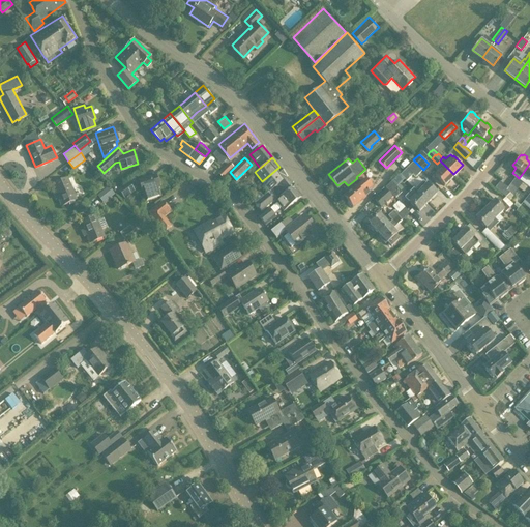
[(224,177),(234,166),(229,160),(217,172),(224,177)]
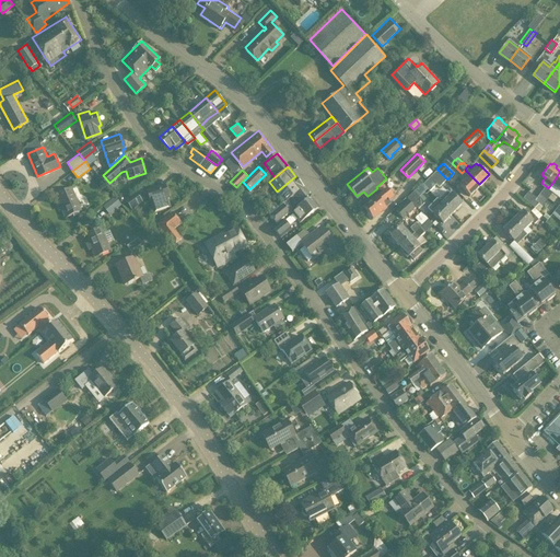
[(428,180),(423,184),(430,189),(436,183),(439,185),(444,180),(435,171),(427,178),(428,180)]
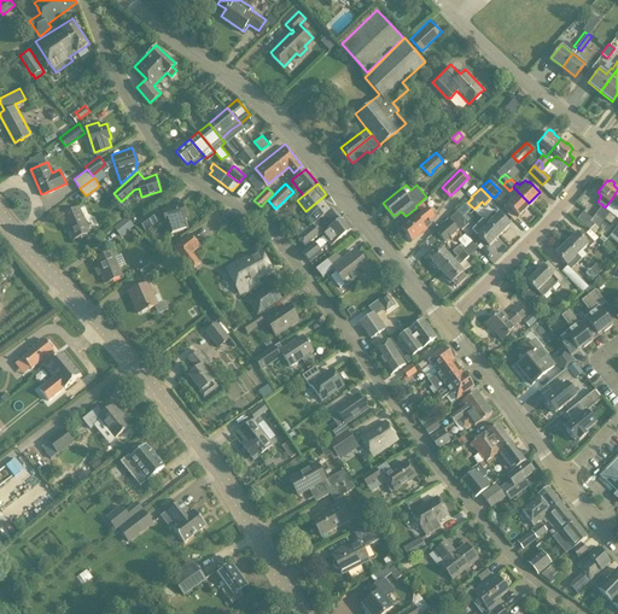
[(529,203),(518,192),(507,203),(518,214),(529,203)]
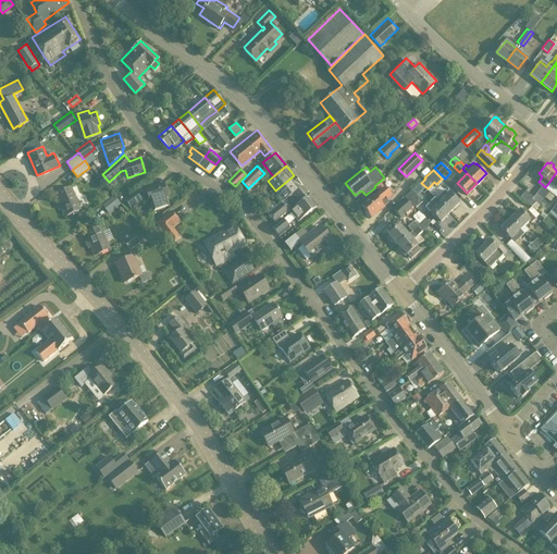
[(301,184),(294,175),(275,191),(283,199),(301,184)]
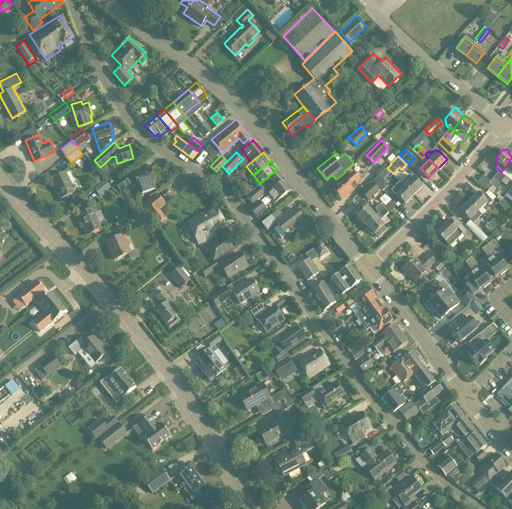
[(141,192),(152,188),(151,186),(155,185),(153,179),(154,179),(150,167),(134,172),(138,184),(141,192)]
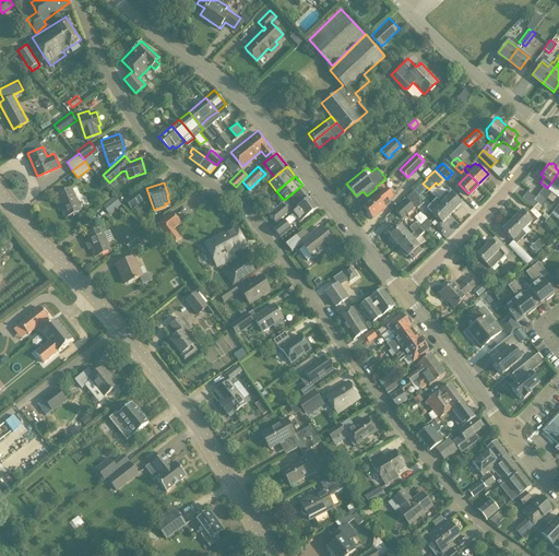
[(82,209),(71,185),(55,191),(66,215),(82,209)]
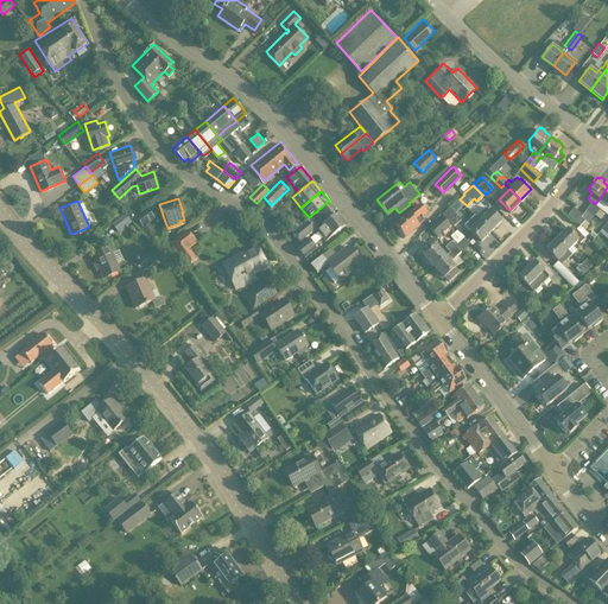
[(299,241),(315,229),(337,211),(329,201),(309,217),(292,231),(299,241)]
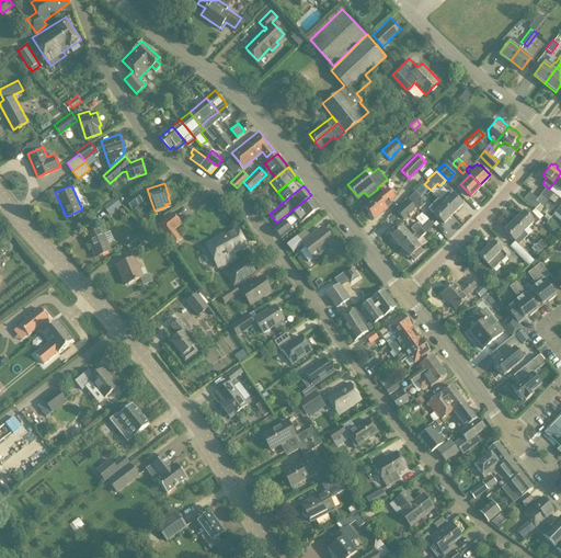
[(544,196),(547,200),(553,192),(549,189),(546,185),(541,192),(545,194),(544,196)]
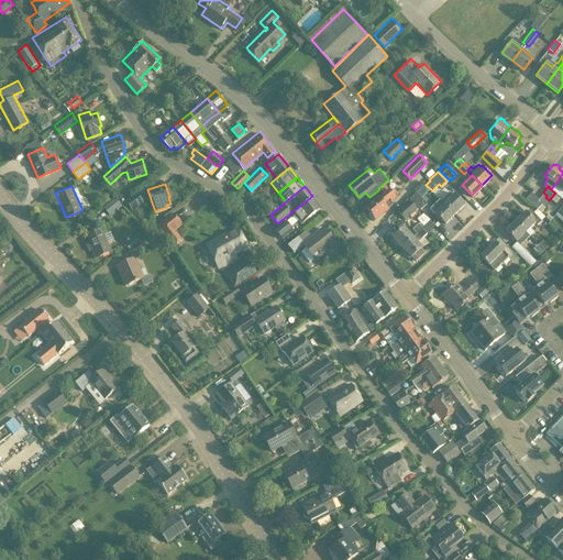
[(268,194),(264,188),(255,196),(260,201),(268,194)]
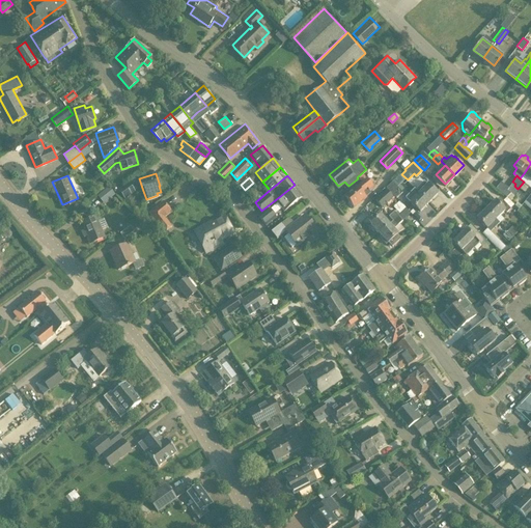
[(357,185),(344,195),(354,205),(366,195),(364,194),(369,190),(367,187),(371,184),(367,177),(358,186),(357,185)]
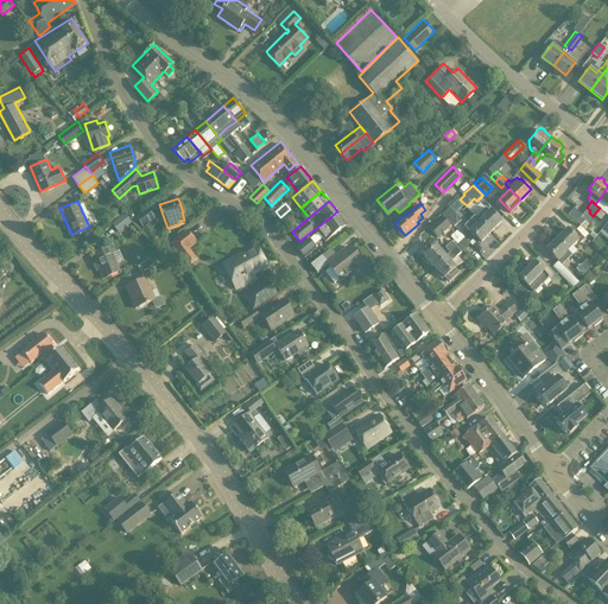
[(475,215),(480,218),(491,229),(501,220),(491,208),(489,209),(486,204),(475,215)]
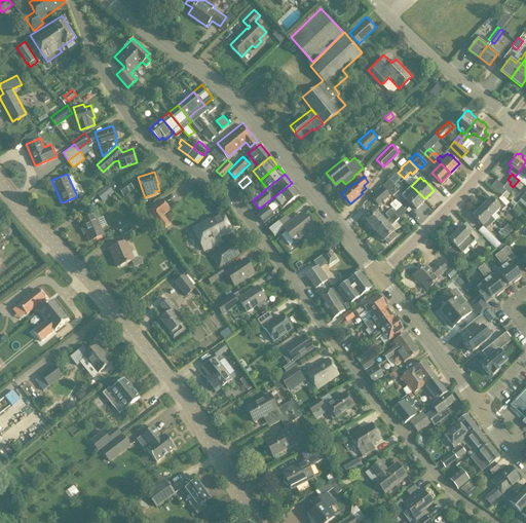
[(399,189),(388,178),(382,184),(392,194),(399,189)]
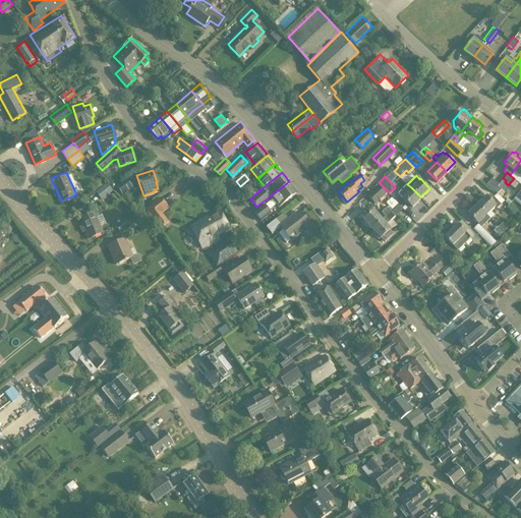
[(122,193),(132,185),(126,177),(116,185),(122,193)]
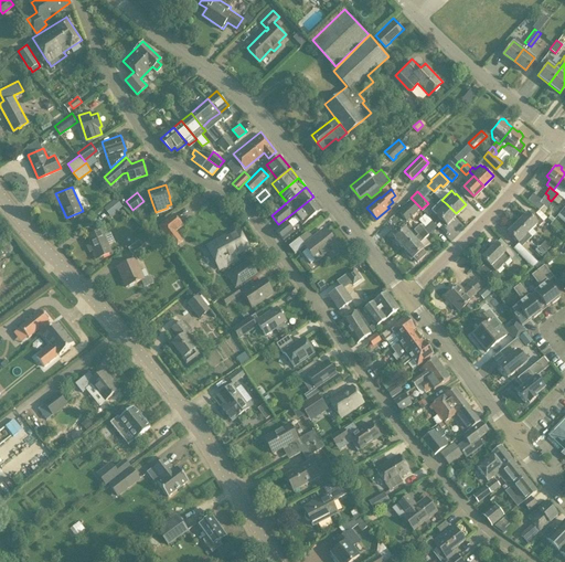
[(546,207),(551,201),(547,198),(548,195),(545,193),(541,198),(533,192),(528,199),(539,209),(543,203),(546,207)]
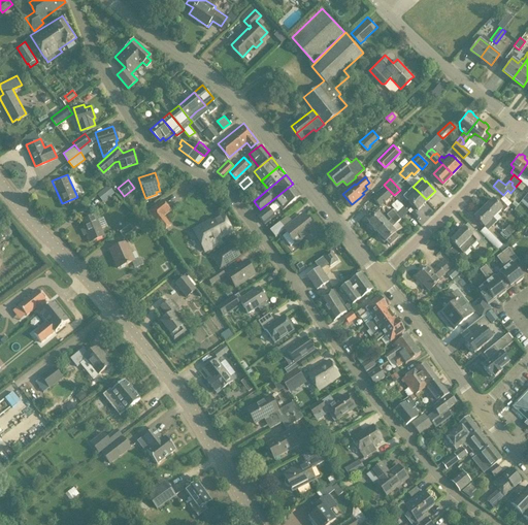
[(103,200),(114,191),(108,184),(97,193),(103,200)]
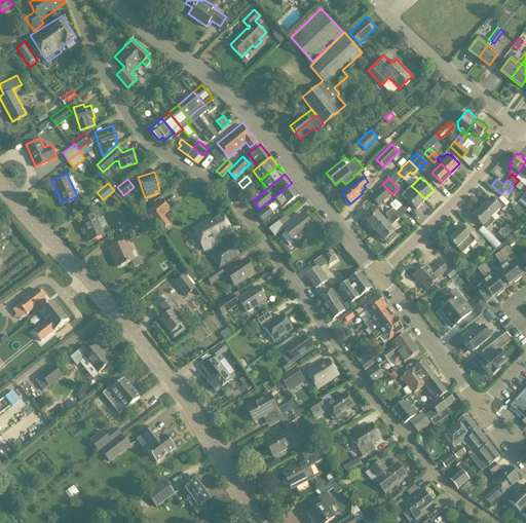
[(282,207),(299,192),(292,183),(272,198),(273,199),(274,198),(282,207)]
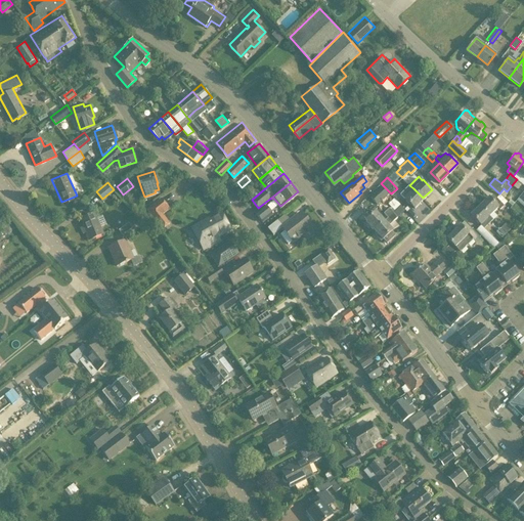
[(388,192),(380,184),(369,194),(378,202),(388,192)]
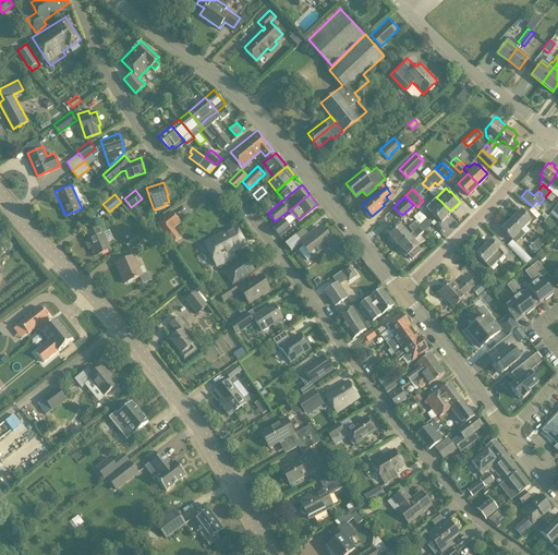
[(450,210),(440,201),(431,210),(441,220),(450,210)]
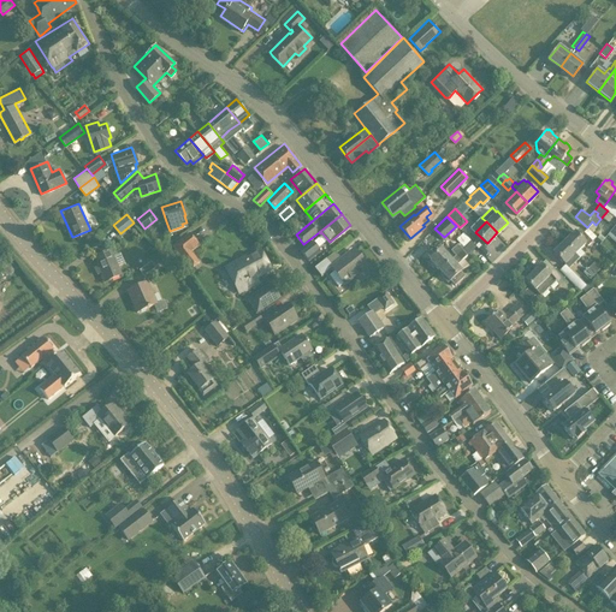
[(296,235),(304,227),(300,223),(291,229),(296,235)]
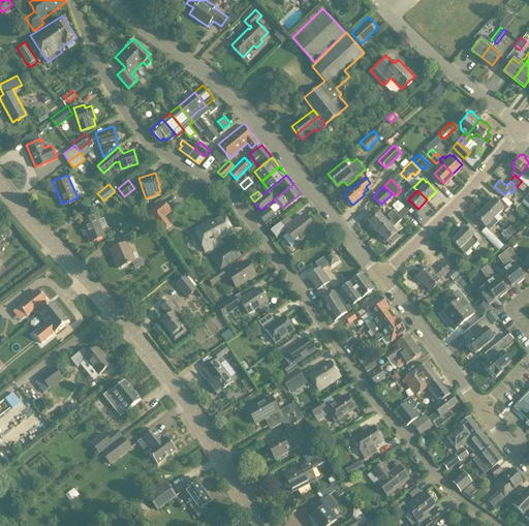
[(494,197),(485,207),(498,220),(502,216),(498,212),(502,208),(504,210),(508,206),(501,197),(497,202),(494,197)]
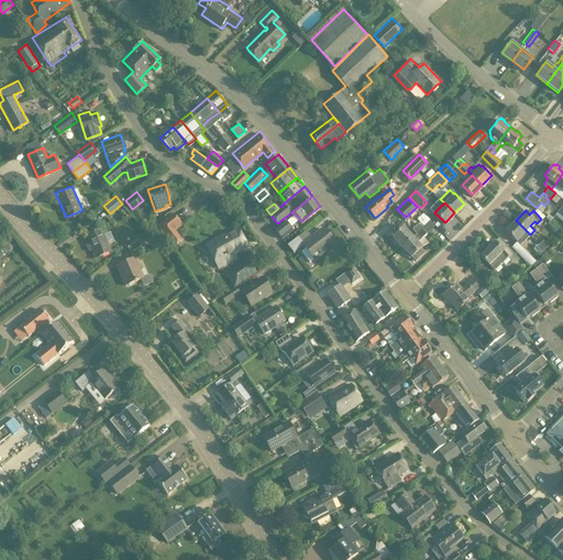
[(174,244),(181,238),(174,228),(181,222),(173,212),(158,223),(174,244)]
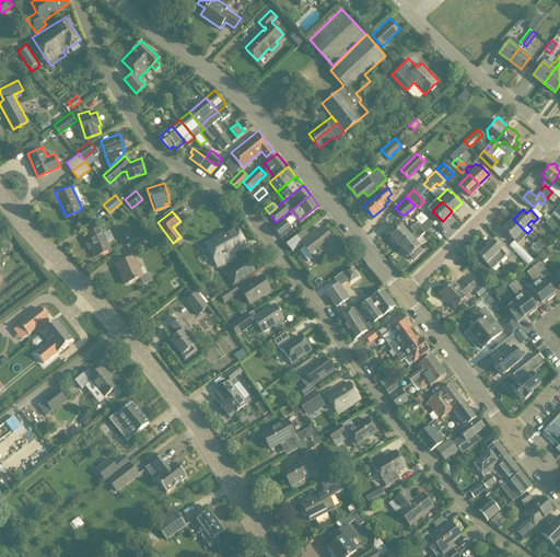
[(291,228),(283,218),(272,227),(280,236),(291,228)]
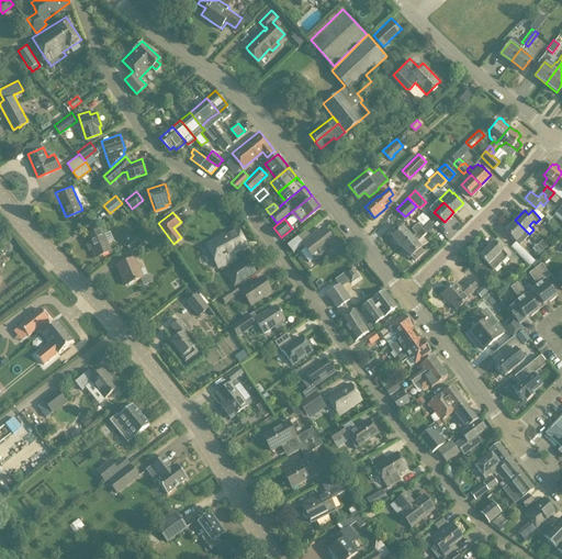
[(422,226),(416,232),(412,235),(401,245),(405,249),(404,250),(408,256),(411,255),(415,259),(424,250),(420,246),(420,245),(416,241),(435,224),(429,219),(423,226),(422,226)]
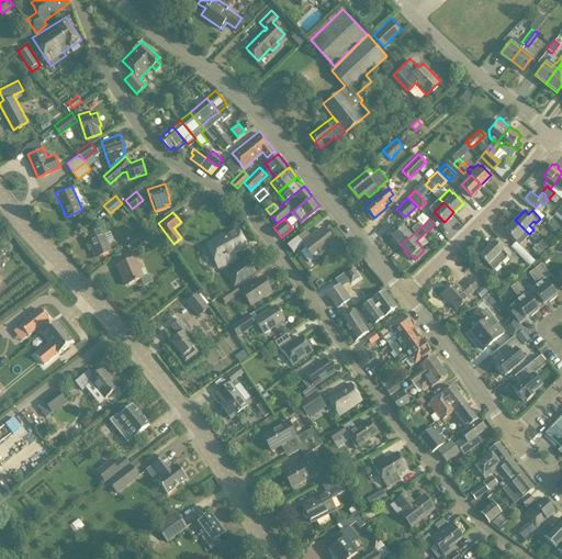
[(505,228),(515,239),(519,243),(529,234),(515,220),(505,228)]
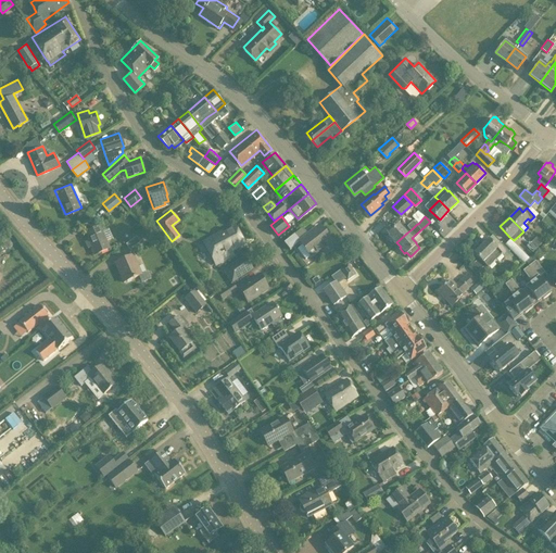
[(417,224),(413,220),(407,225),(412,229),(417,224)]
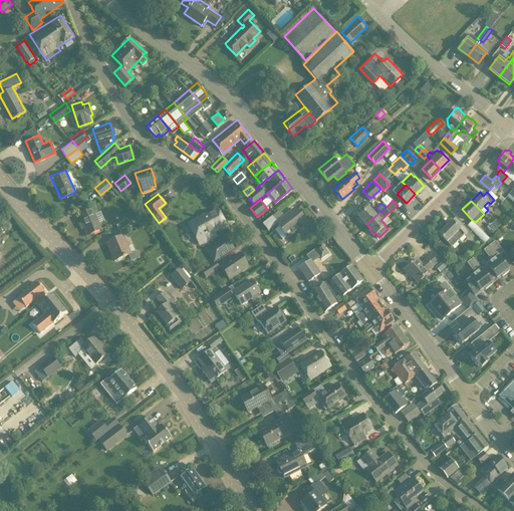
[(147,211),(142,204),(132,212),(138,219),(147,211)]
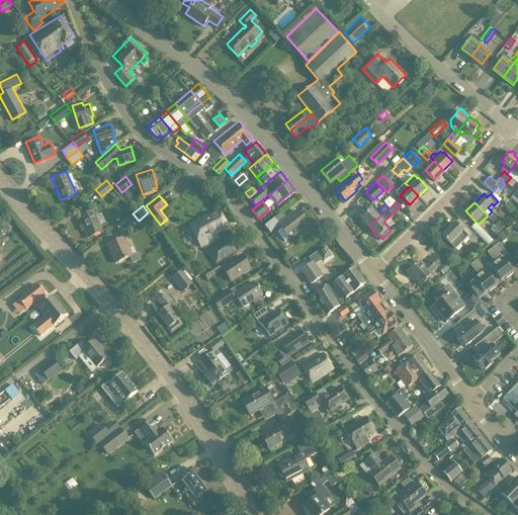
[(361,217),(369,226),(379,217),(371,207),(361,217)]
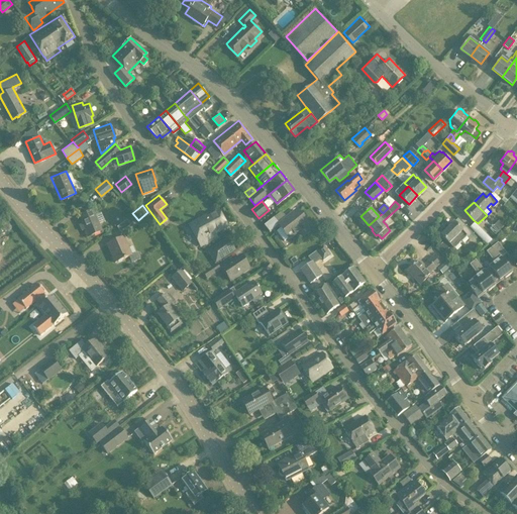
[(93,208),(80,214),(88,235),(102,229),(93,208)]
